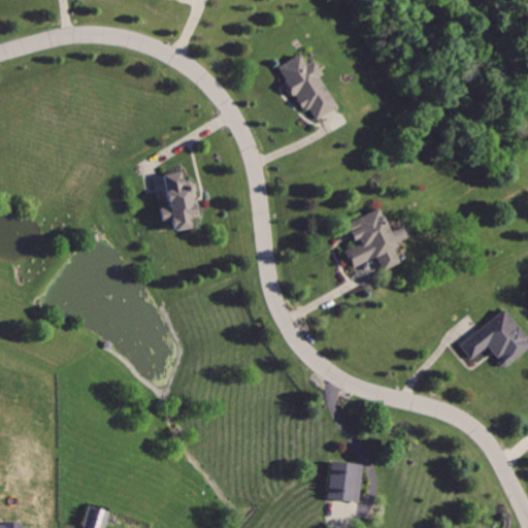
[(301,55),(278,68),(294,94),(299,91),(314,117),(335,104),(320,78),(327,74),(317,58),(307,64),(301,55)]
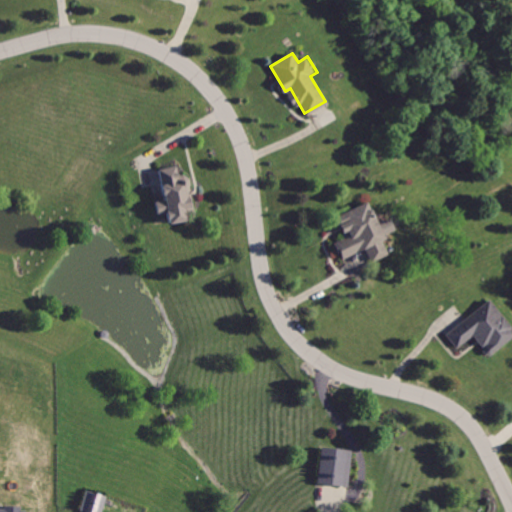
[(184,165),(163,169),(167,196),(155,198),(159,216),(167,215),(169,226),(191,222),(190,214),(198,212),(192,177),(186,178),(184,165)]
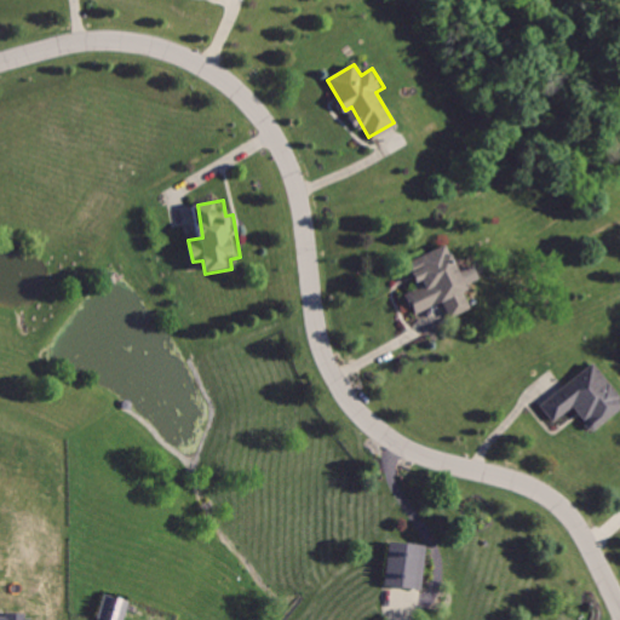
[(447,240),(401,262),(413,286),(402,291),(415,319),(446,304),(452,317),(472,306),(463,286),(478,279),(471,264),(461,269),(447,240)]
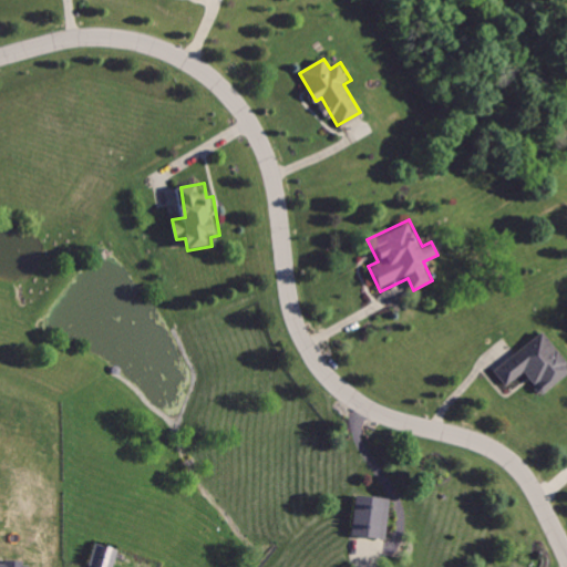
[(566,361),(543,330),(493,369),(506,387),(522,374),(539,398),(566,374),(566,361)]
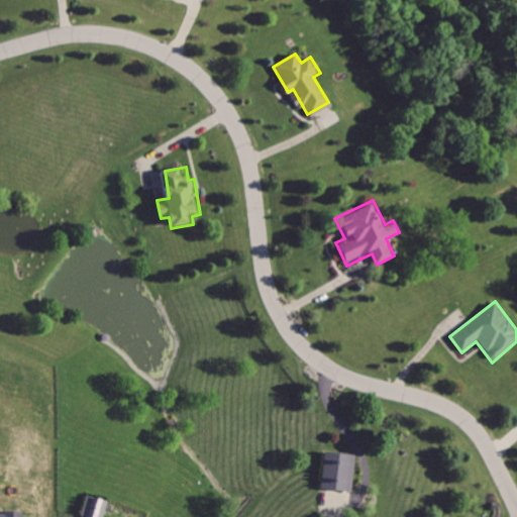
[(328,450),(321,486),(335,488),(351,492),(358,456),(328,450)]
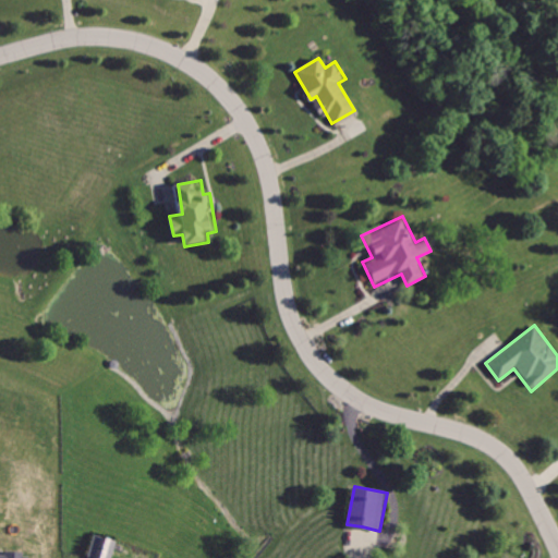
[(94,531),(87,556),(95,557),(112,557),(118,537),(94,531)]
